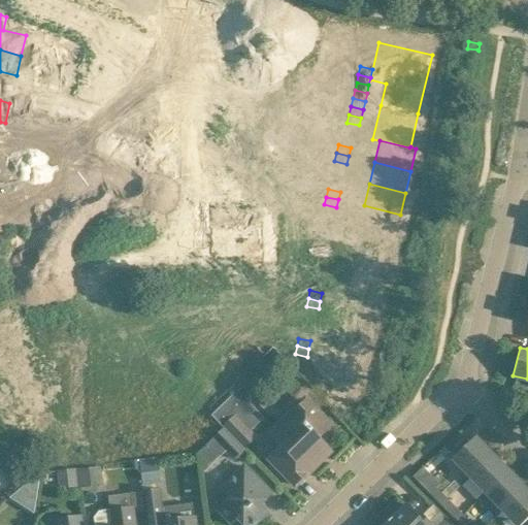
[(0,374),(0,416),(5,423),(23,409),(33,424),(54,408),(33,382),(15,396),(0,374)]
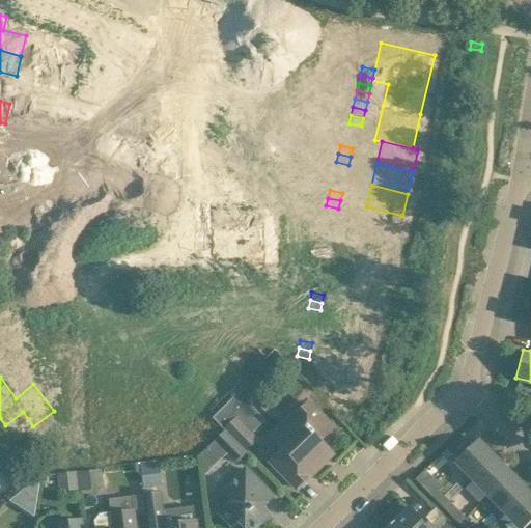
[(239,391),(214,415),(224,426),(246,449),(258,437),(252,429),(264,418),(239,391)]
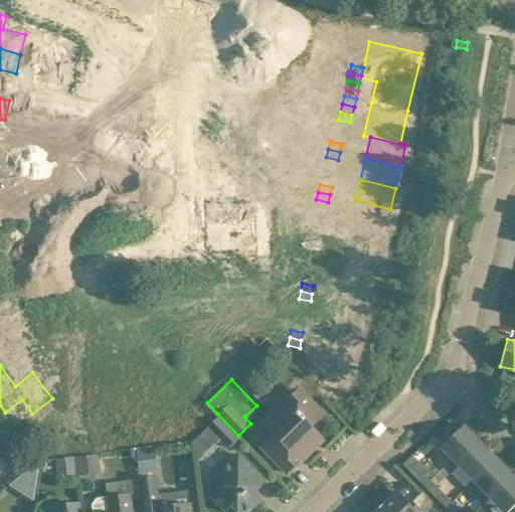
[(263,446),(274,456),(288,471),(308,451),(306,448),(312,442),(312,434),(307,429),(322,413),(308,399),(298,388),(268,417),(280,430),(263,446)]
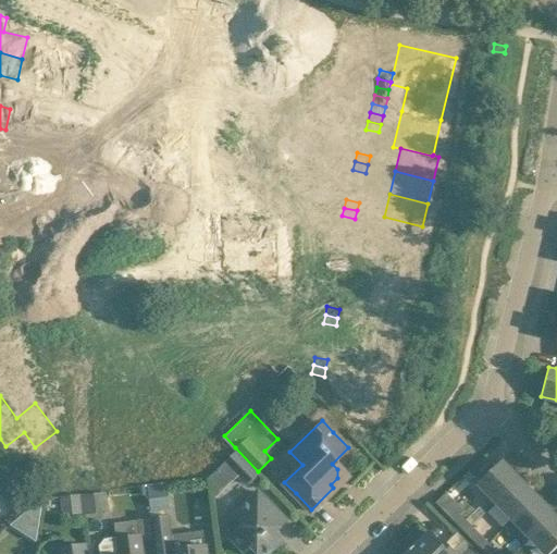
[(224,460),(235,471),(247,483),(258,472),(246,460),(235,450),(224,460)]
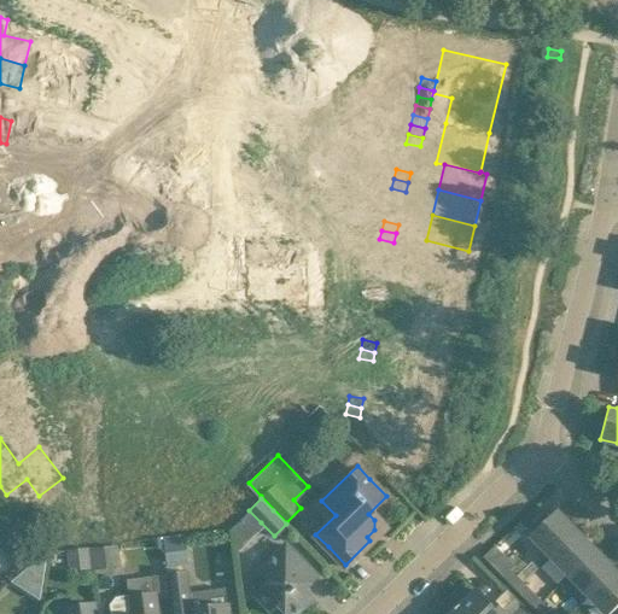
[(529,534),(548,555),(576,528),(557,508),(529,534)]
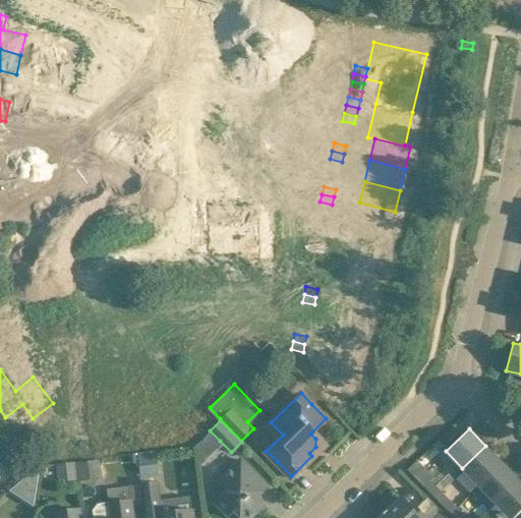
[(438,439),(433,444),(439,449),(443,444),(438,439)]
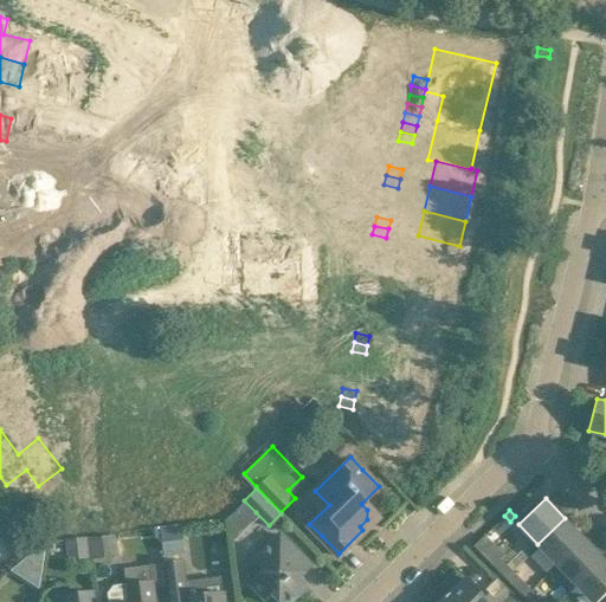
[(537,544),(556,564),(584,537),(565,518),(537,544)]
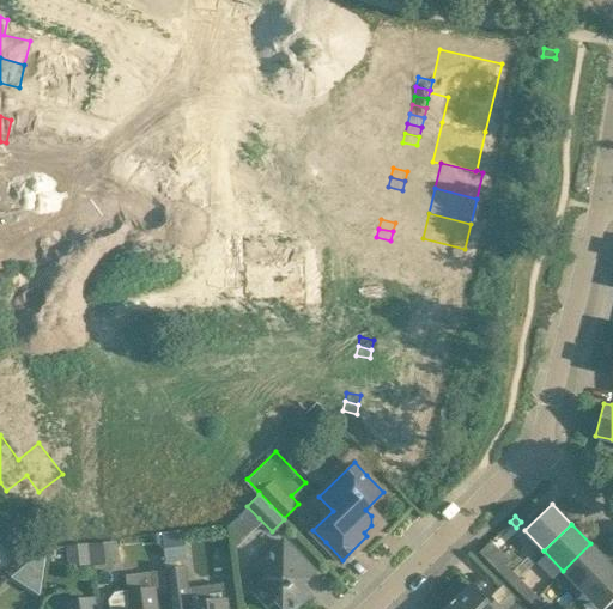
[(164,561),(180,559),(183,558),(180,533),(159,536),(163,561),(164,561)]
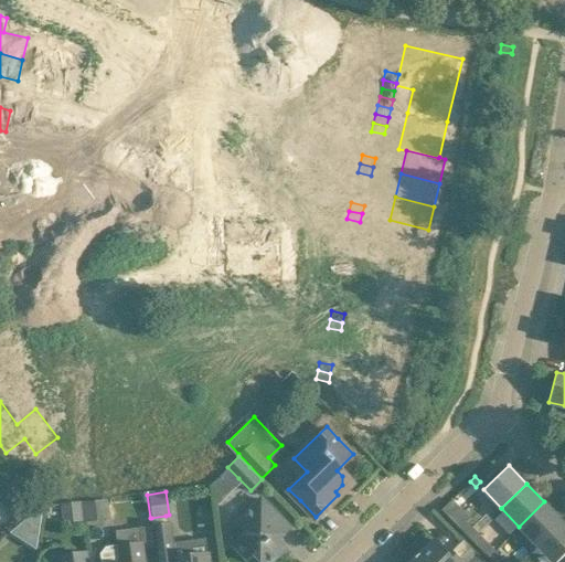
[(82,500),(84,518),(109,515),(106,497),(82,500)]
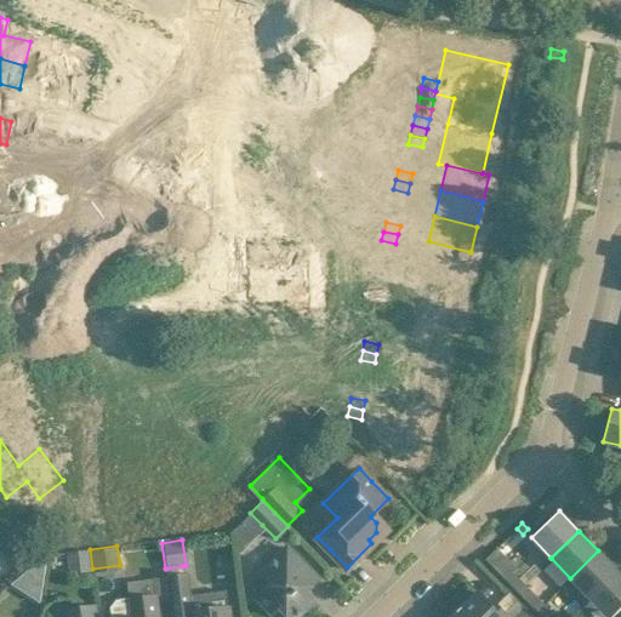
[(302,560),(286,546),(260,572),(271,583),(256,596),(272,612),(279,605),(289,616),(295,616),(309,603),(301,594),(319,577),(302,560)]
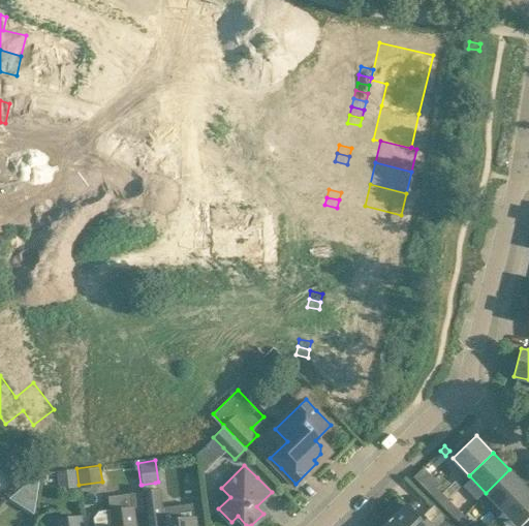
[(431,492),(441,502),(447,497),(437,487),(441,483),(424,466),(414,474),(421,482),(421,483),(430,493),(431,492)]
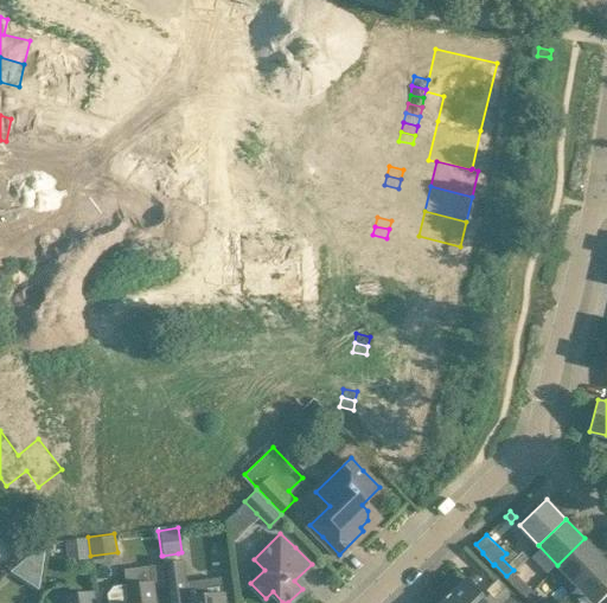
[(90,556),(88,537),(69,540),(71,559),(90,556)]
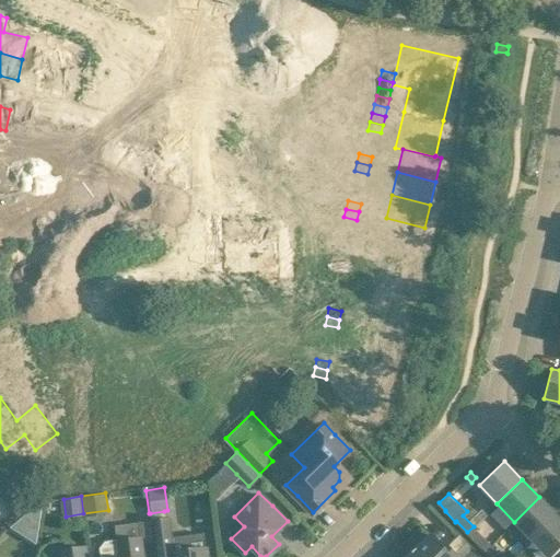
[(514,522),(531,540),(557,514),(539,497),(514,522)]
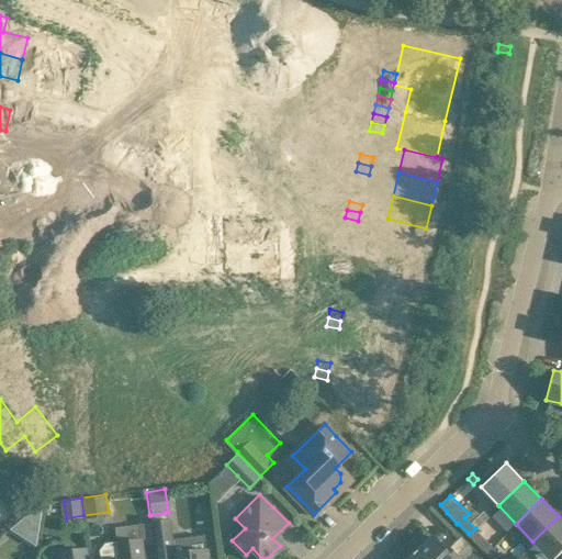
[(32,509),(23,516),(37,525),(40,506),(37,504),(32,509)]
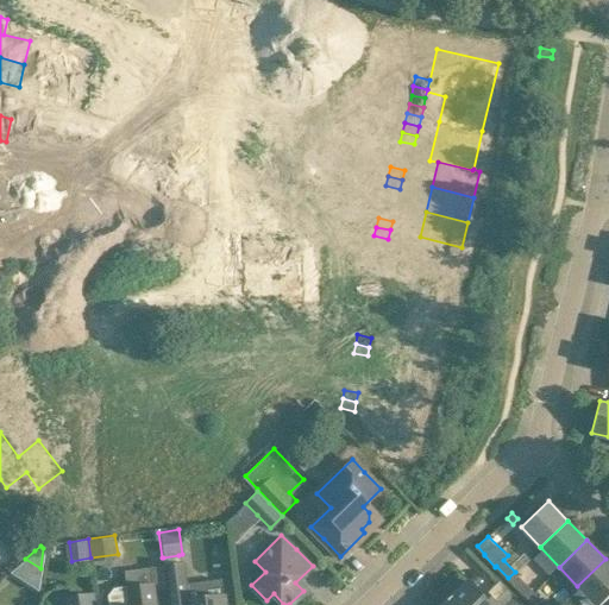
[(577,586),(595,604),(597,604),(608,594),(608,562),(606,559),(577,586)]
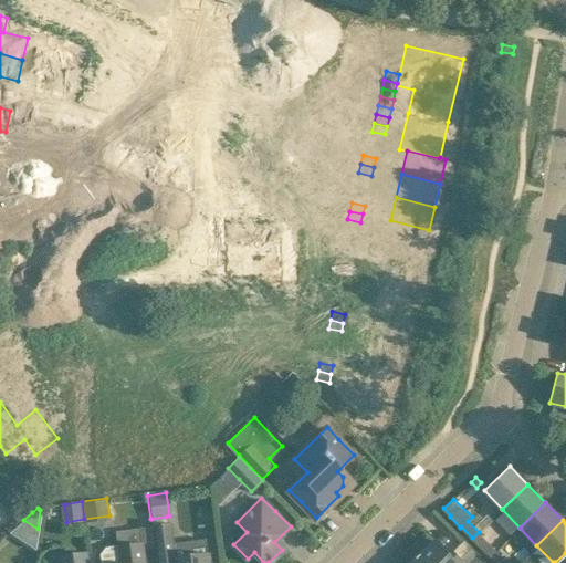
[(171,522),(152,524),(152,525),(154,545),(155,549),(156,562),(209,562),(209,552),(177,556),(171,522)]
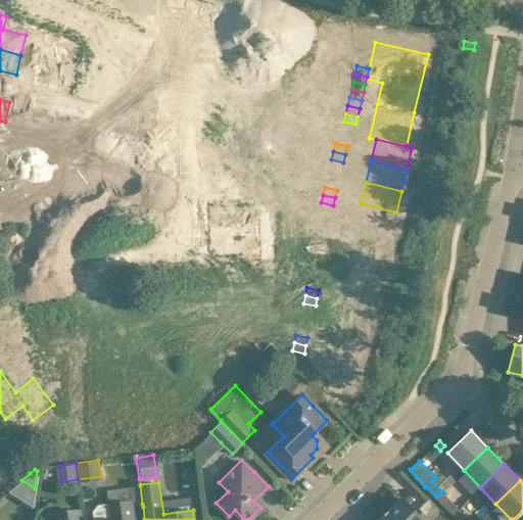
[(140,485),(130,486),(131,500),(134,500),(135,505),(142,504),(140,485)]
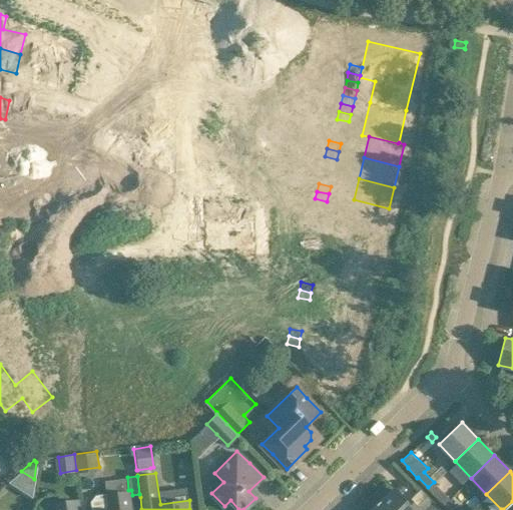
[(92,500),(93,509),(130,509),(128,490),(127,477),(105,480),(106,492),(97,494),(92,500)]
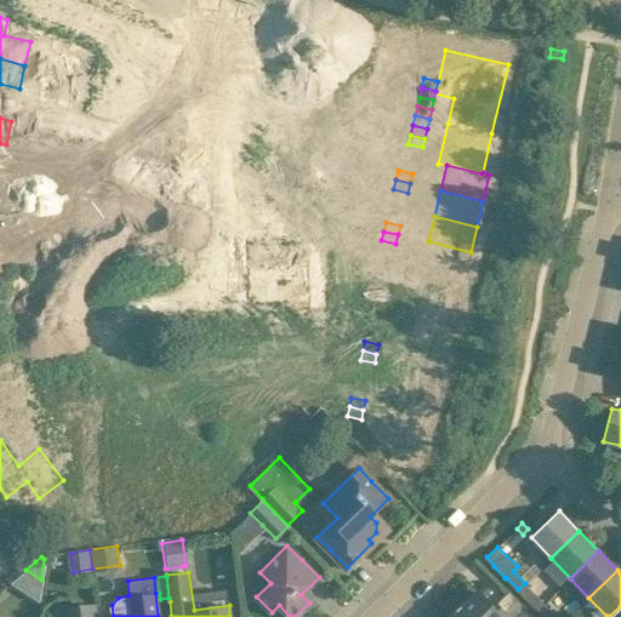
[(518,589),(536,610),(545,603),(525,583),(518,589)]
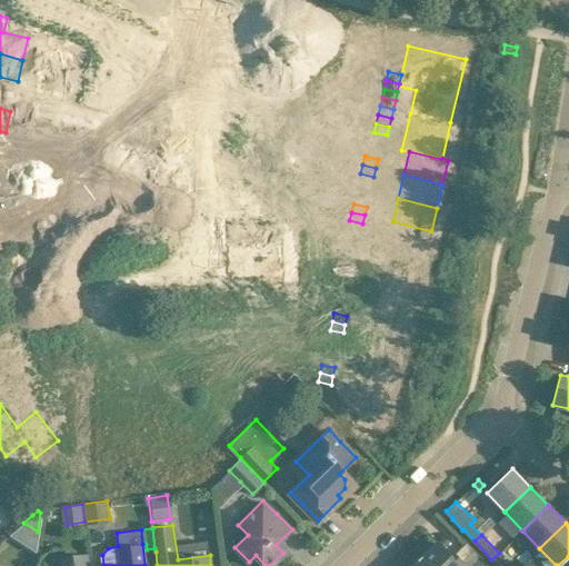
[(460,565),(437,542),(419,558),(427,565),(460,565)]
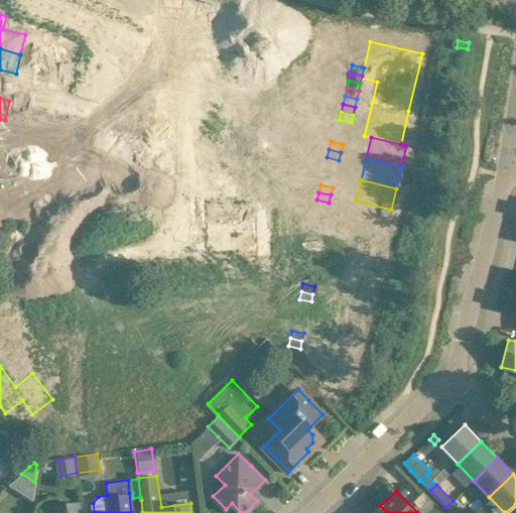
[(419,508),(423,512),(426,512),(435,505),(429,499),(419,508)]
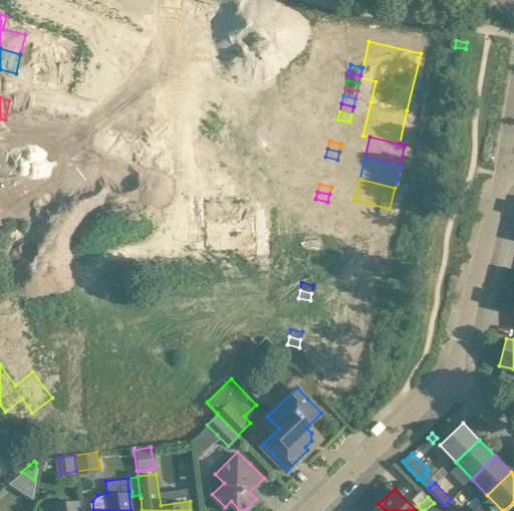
[(444,505),(450,510),(462,510),(451,499),(444,505)]
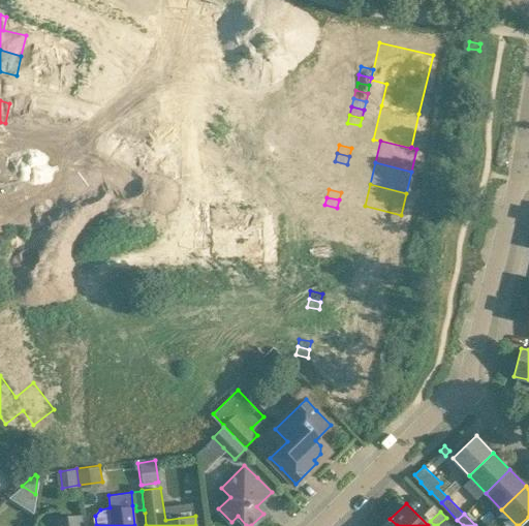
[(83,525),(83,515),(57,518),(57,525),(83,525)]
